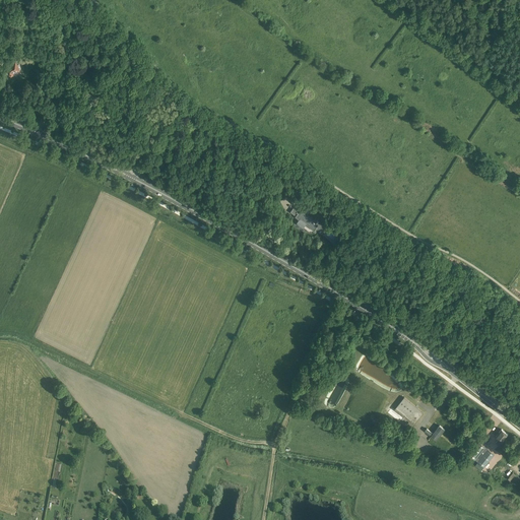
[(11,75),(13,74),(13,72),(19,69),(20,68),(18,64),(17,65),(15,62),(14,61),(14,59),(12,57),(9,58),(10,64),(5,66),(9,74),(11,75)]
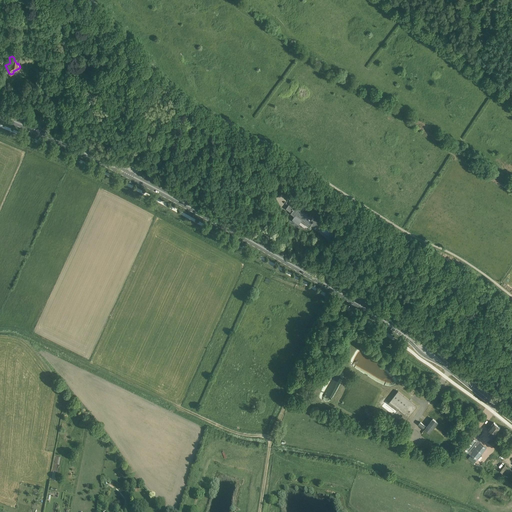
[(280,187),(278,189),(289,197),(291,195),(280,187)]
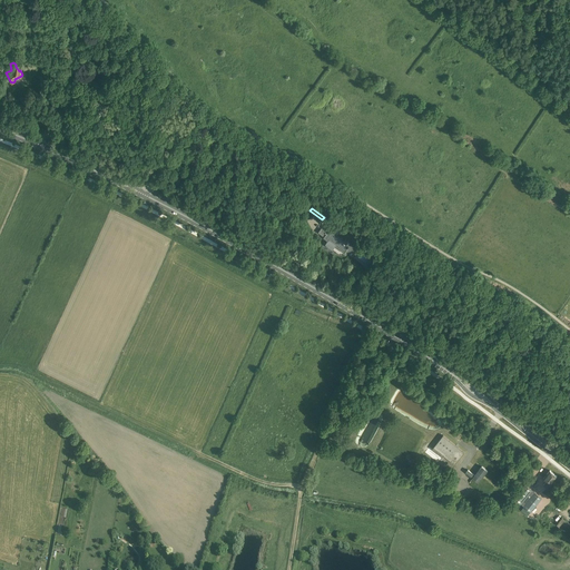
[(327,232),(327,231),(323,228),(323,227),(322,227),(318,233),(324,236),(324,237),(327,241),(328,239),(335,244),(335,246),(344,252),(347,246),(345,245),(347,242),(341,237),(334,233),(330,229),(327,232)]
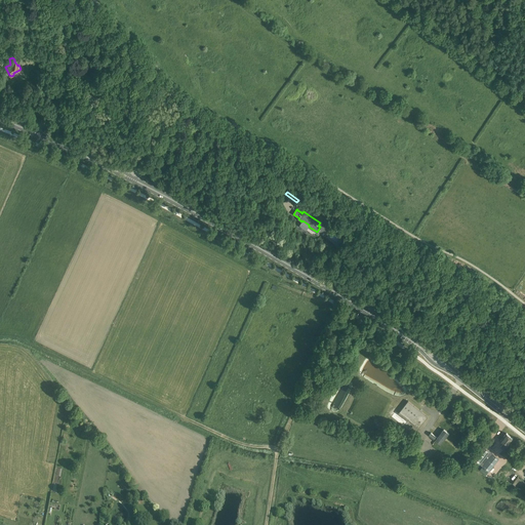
[(428,416),(420,410),(408,401),(399,412),(419,428),(428,416)]
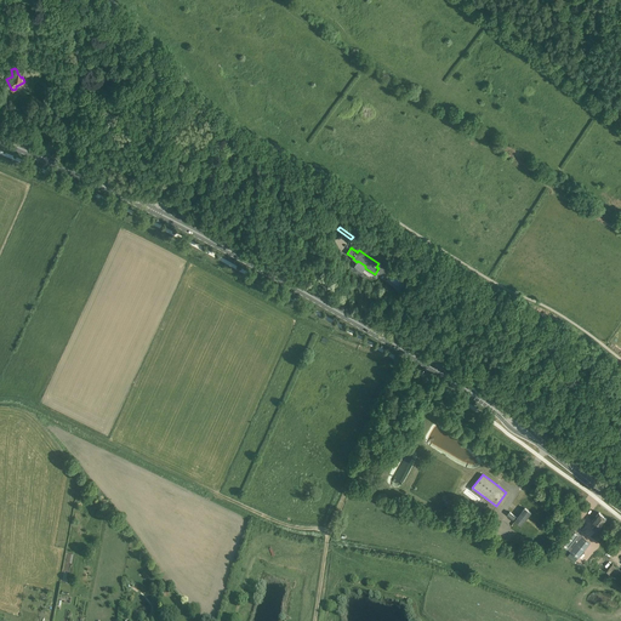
[(516,520),(522,525),(531,513),(525,508),(517,518),(516,520)]
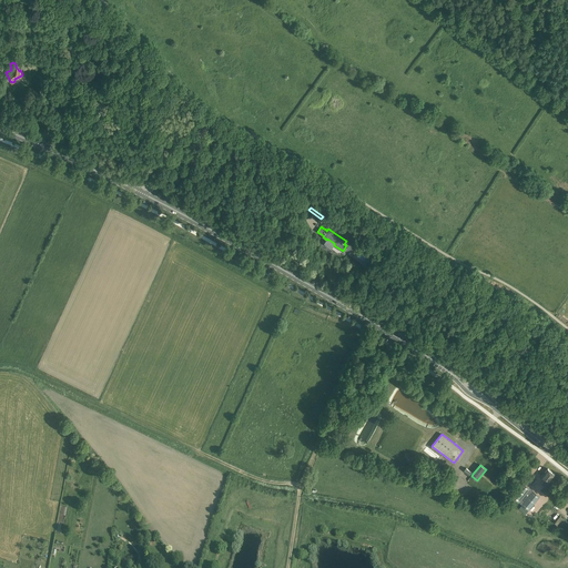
[(545,487),(555,475),(548,468),(541,476),(545,479),(541,484),(545,487)]
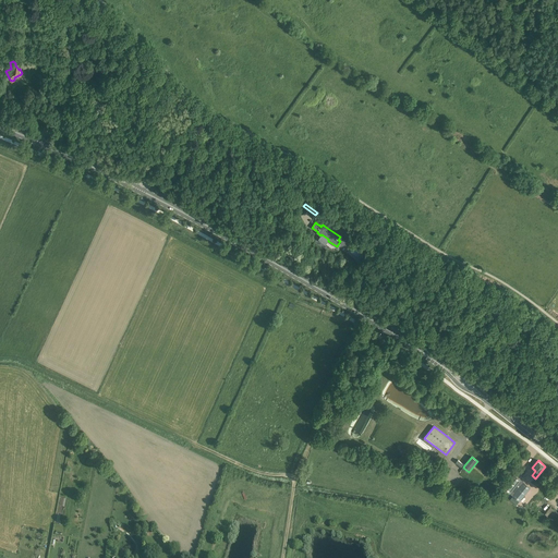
[(510,499),(517,504),(531,488),(513,474),(502,488),(506,490),(502,494),(506,496),(508,493),(512,496),(510,499)]
